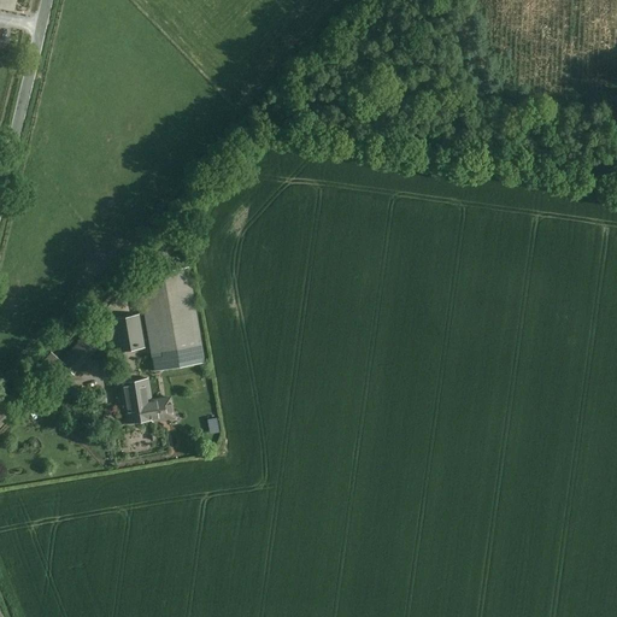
[(154,370),(204,362),(188,268),(139,276),(154,370)]
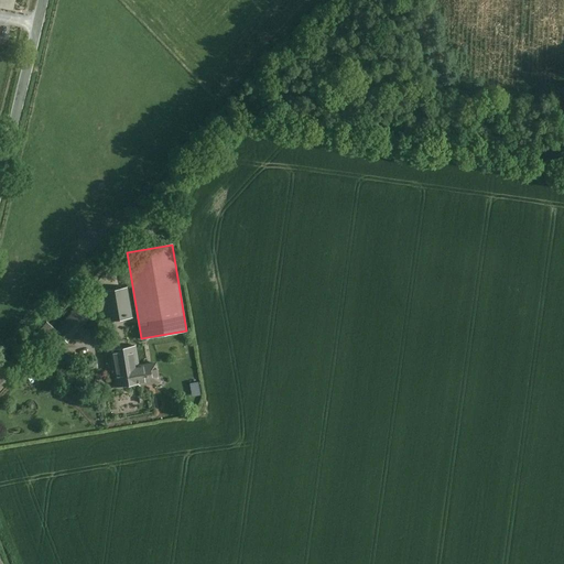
[(128,288),(101,292),(105,308),(107,322),(132,317),(128,288)]
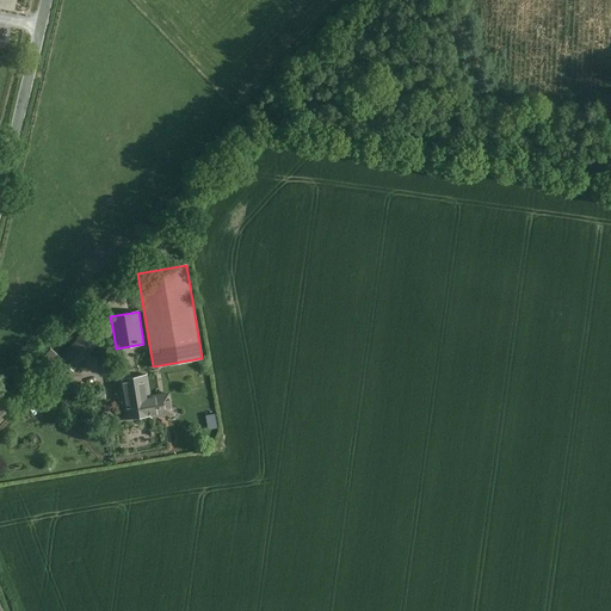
[(98,341),(113,334),(110,316),(86,331),(87,332),(98,341)]
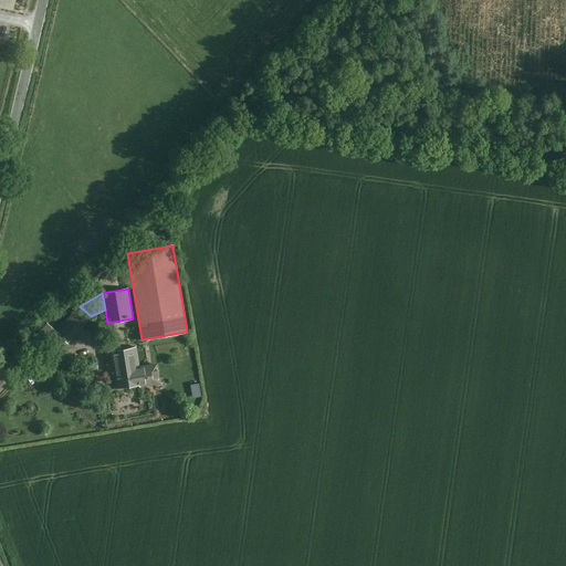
[(64,339),(58,334),(50,342),(56,348),(64,339)]
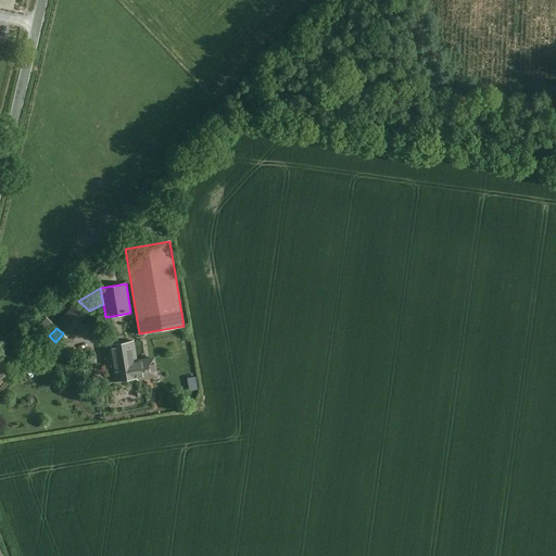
[(133,341),(110,345),(116,381),(138,378),(136,362),(133,341)]
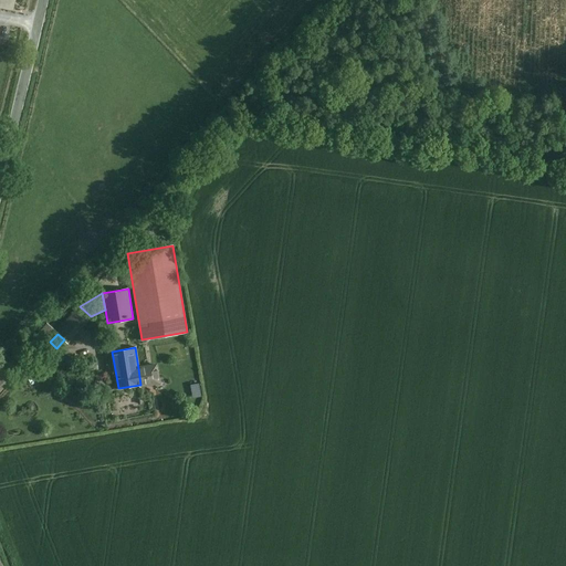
[(156,366),(138,368),(140,385),(146,384),(147,385),(159,383),(156,366)]
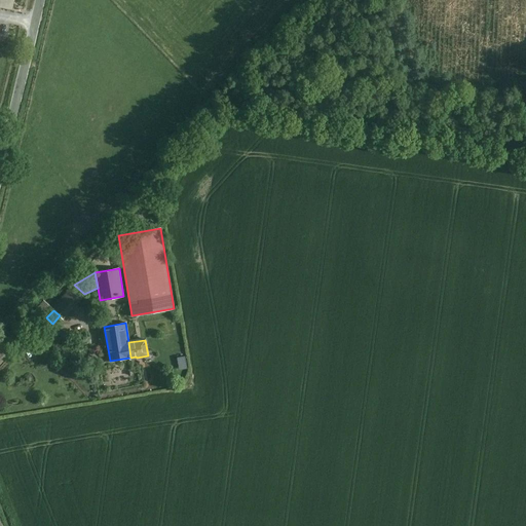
[(179,358),(180,369),(189,368),(188,357),(179,358)]
